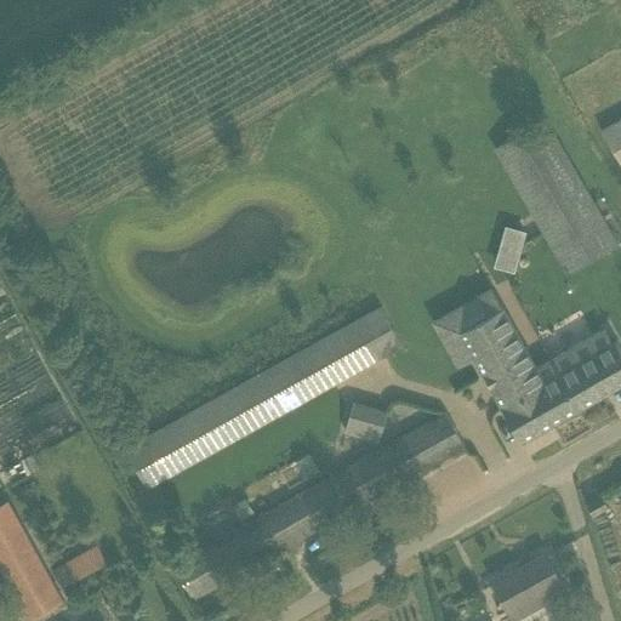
[(620,117),(602,129),(620,160),(620,117)]
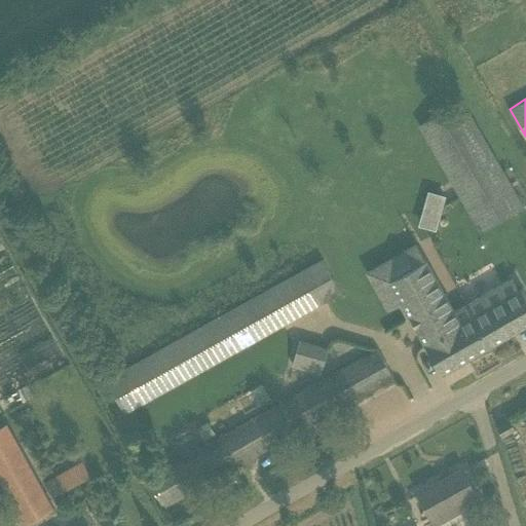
[(463,100),(418,125),(481,233),(525,207),(463,100)]
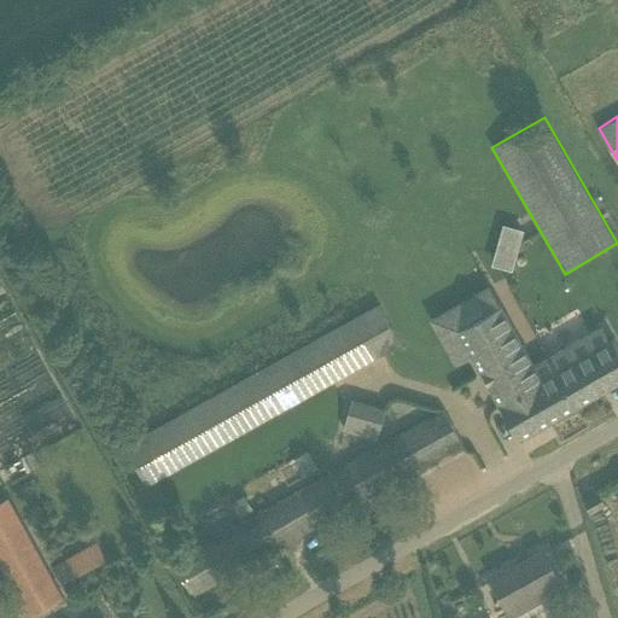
[(546,382),(536,365),(534,367),(500,307),(499,307),(489,289),(472,298),(477,307),(453,321),(500,404),(501,407),(546,382)]
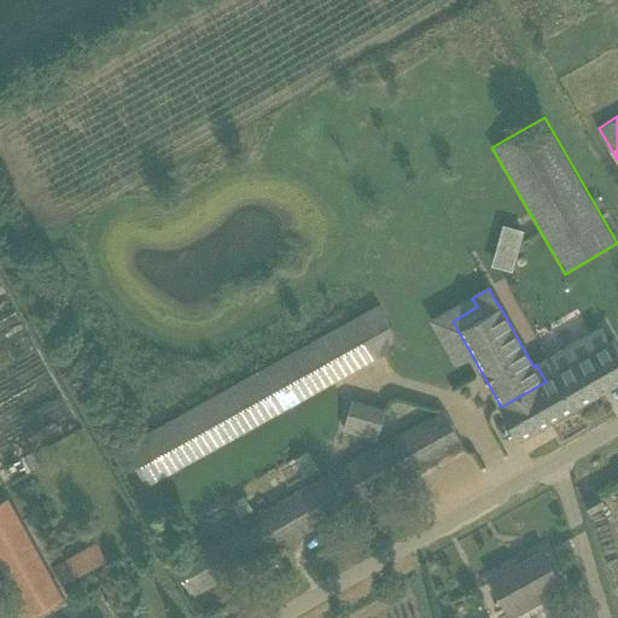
[(124,444),(146,485),(402,345),(379,303),(124,444)]
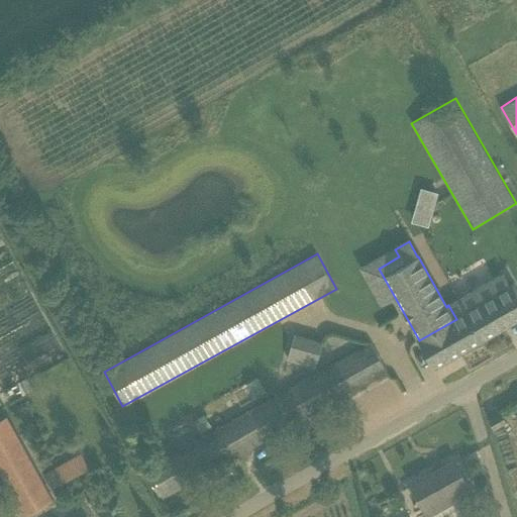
[(476,343),(516,319),(516,291),(513,285),(510,287),(503,275),(458,300),(467,314),(461,317),(476,343)]
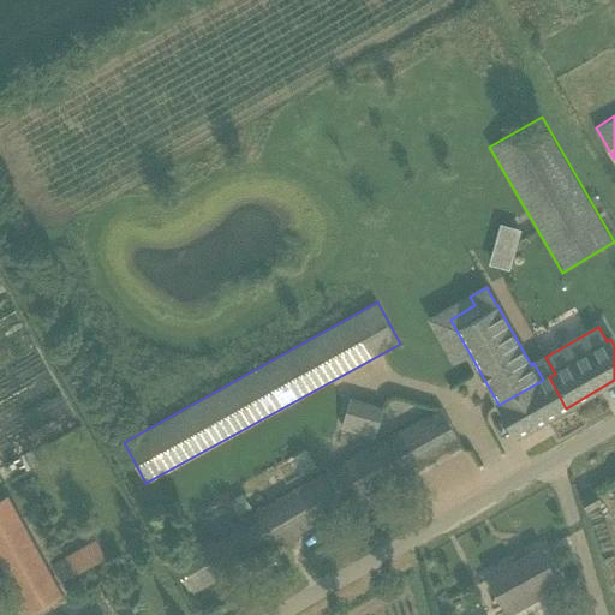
[(566,408),(549,377),(555,374),(545,357),(533,363),(543,380),(499,405),(515,436),(566,408)]
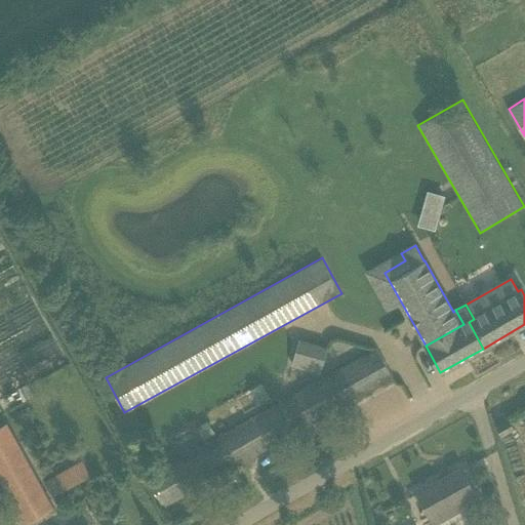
[(321,372),(329,346),(297,336),(290,363),(321,372)]
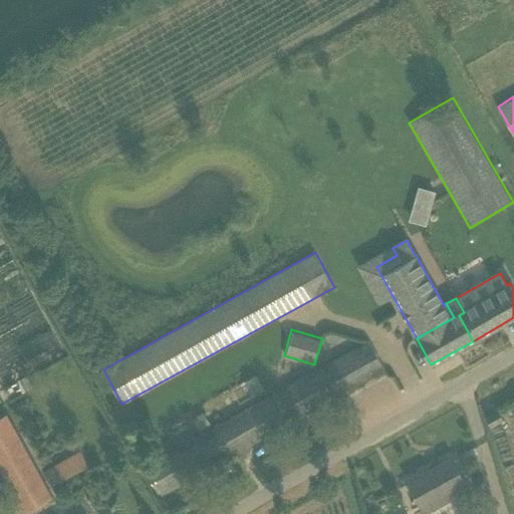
[(161,497),(386,369),(368,340),(143,466),(161,497)]
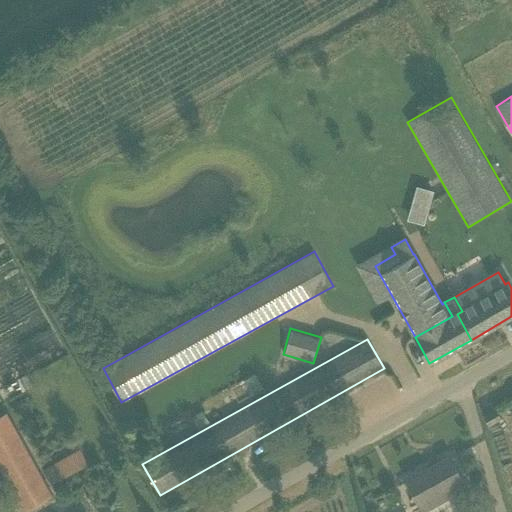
[(484,416),(489,425),(501,418),(496,409),(484,416)]
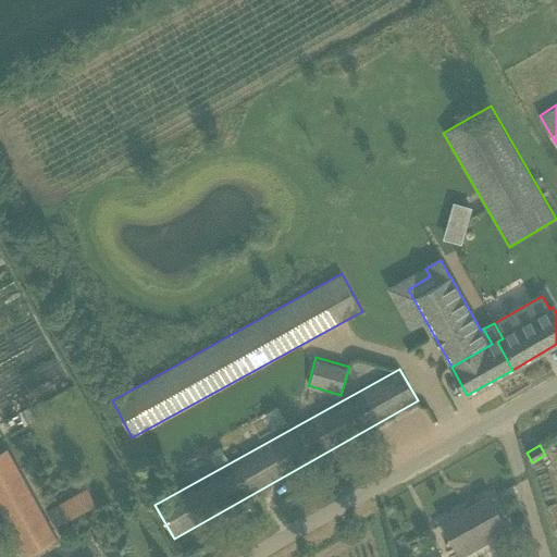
[(217,467),(229,459),(221,446),(209,454),(217,467)]
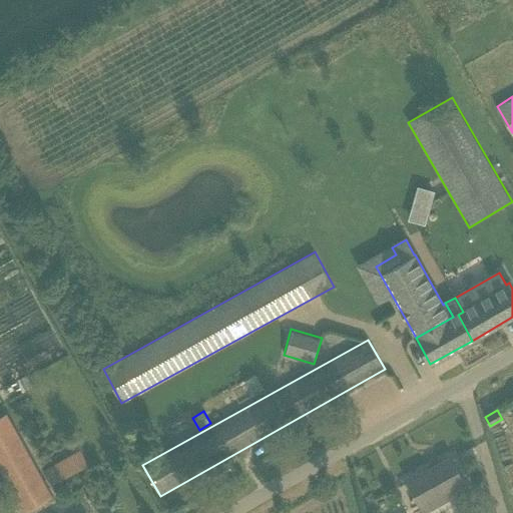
[(52,495),(48,486),(22,438),(9,414),(0,419),(0,467),(23,511),(52,495)]
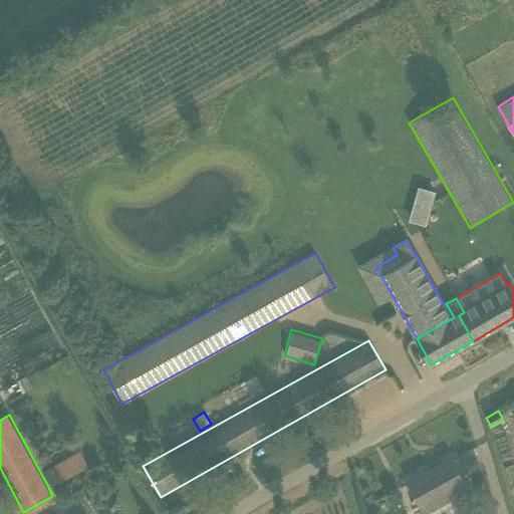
[(88,466),(80,450),(43,471),(52,486),(88,466)]
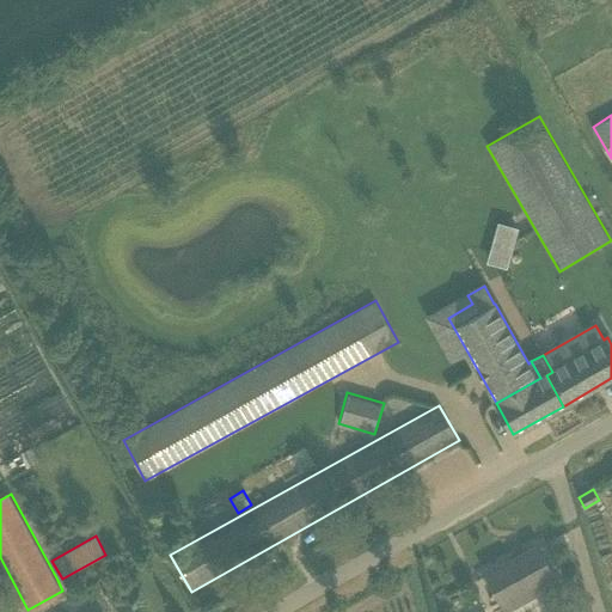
[(485,574),(497,595),(506,611),(508,611),(558,585),(538,546),(485,574)]
